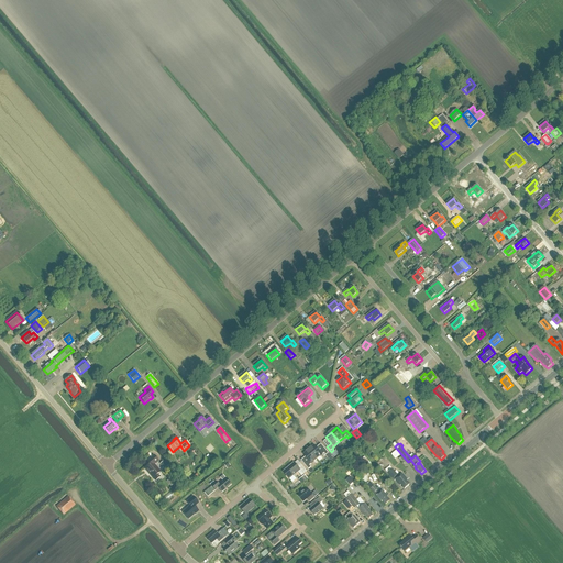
[(386,449),(394,456),(398,453),(392,444),(386,449)]
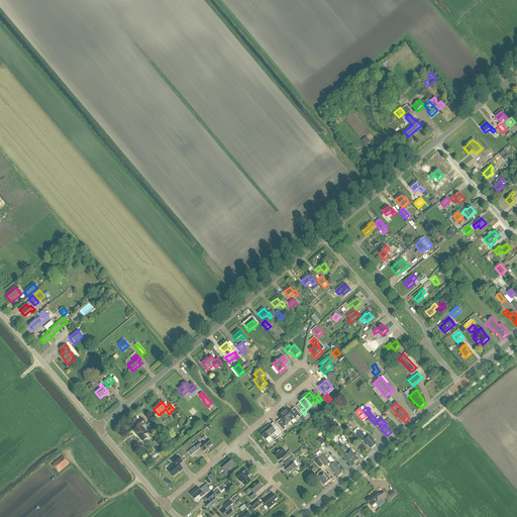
[(284,413),(291,422),(298,416),(299,418),(302,416),(298,412),(294,415),(289,409),(284,413)]
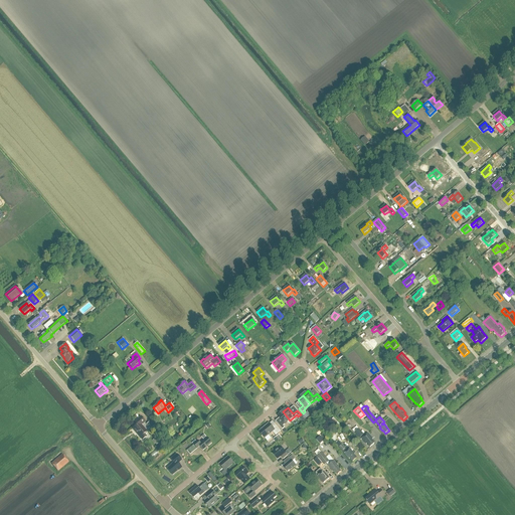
[(279,425),(283,430),(285,427),(284,425),(290,420),(283,411),(278,415),(283,421),(279,425)]
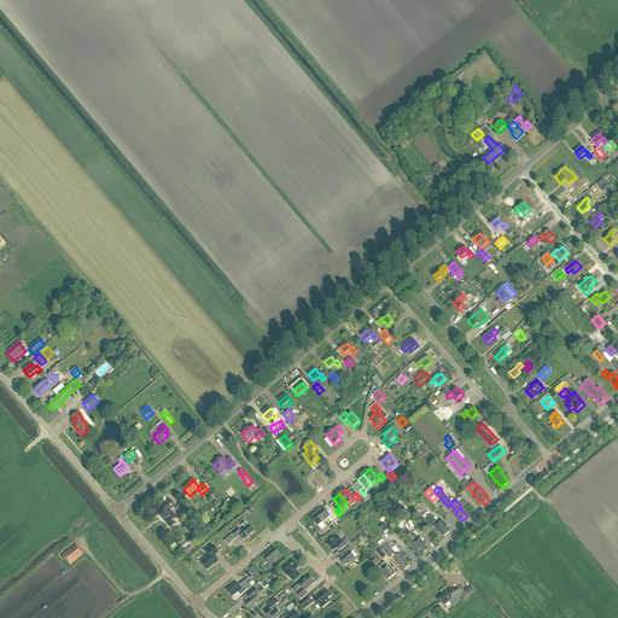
[(168,525),(170,528),(176,523),(174,520),(175,519),(172,516),(173,514),(170,511),(174,507),(169,500),(162,507),(164,509),(159,514),(163,518),(163,519),(164,520),(168,525)]
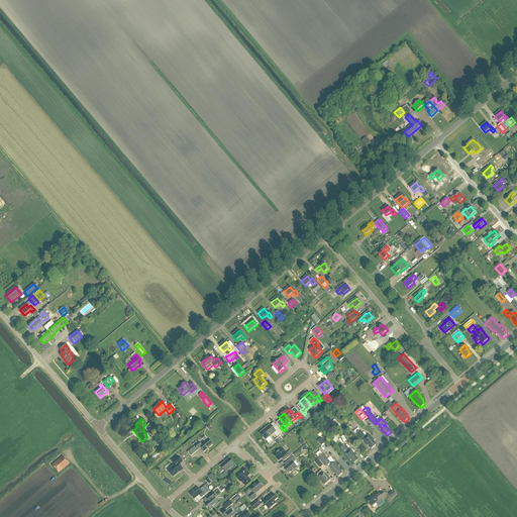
[(282,433),(277,427),(274,429),(270,425),(260,433),(266,440),(274,433),(277,437),(282,433)]
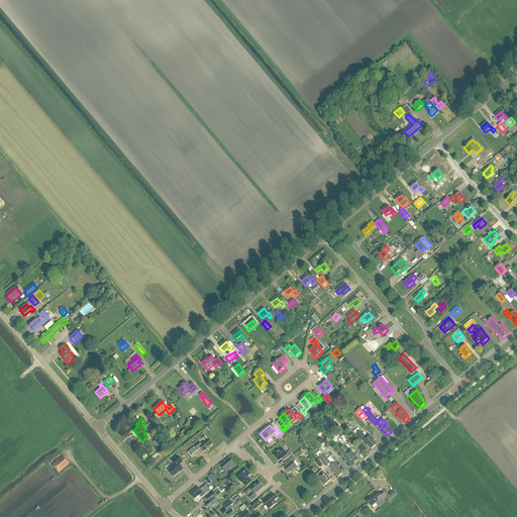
[(369,445),(372,449),(377,445),(374,441),(375,440),(370,435),(367,438),(365,436),(357,428),(353,431),(355,434),(360,440),(362,439),(364,440),(368,446),(369,445)]
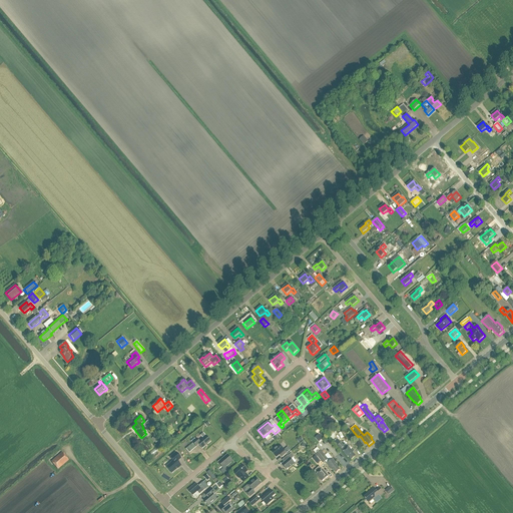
[(205,436),(199,442),(196,439),(192,443),(195,447),(198,445),(201,449),(210,442),(205,436)]
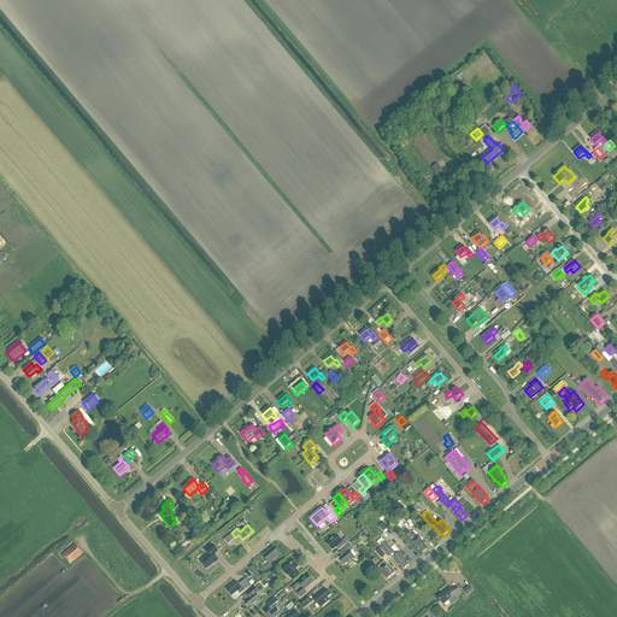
[(342,541),(336,535),(327,544),(333,551),(336,547),(338,548),(340,551),(345,546),(342,541)]
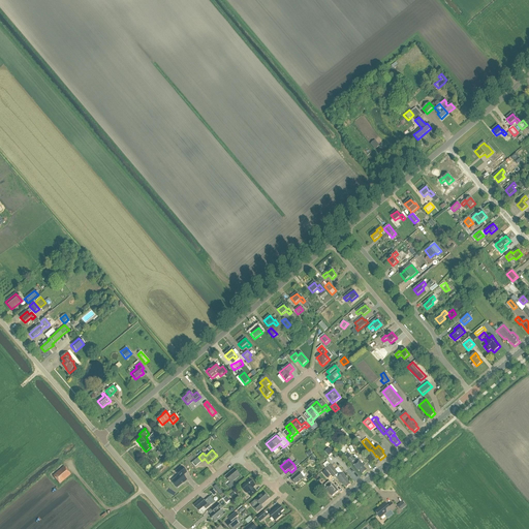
[(353,466),(354,466),(359,471),(360,471),(363,474),(367,471),(364,467),(365,467),(360,462),(358,464),(354,461),(351,463),(353,466)]
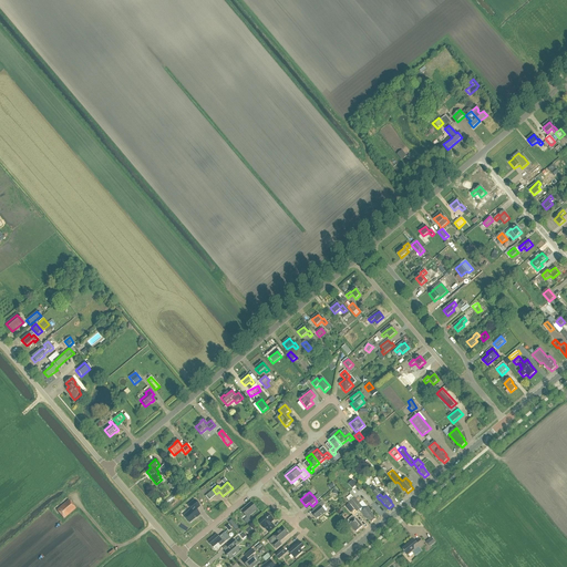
[(353,497),(349,502),(358,513),(360,511),(363,508),(360,505),(359,504),(357,500),(354,497),(353,497)]
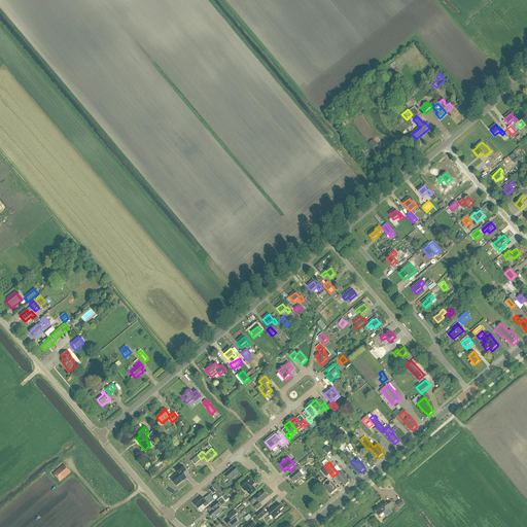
[(70,473),(64,465),(53,475),(60,483),(70,473)]
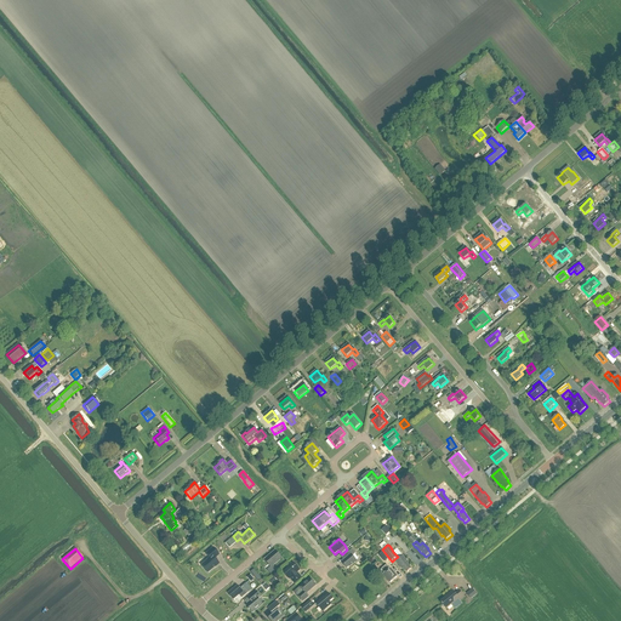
[(220,564),(215,559),(220,556),(212,548),(206,554),(209,558),(206,560),(201,565),(208,574),(215,568),(220,564)]
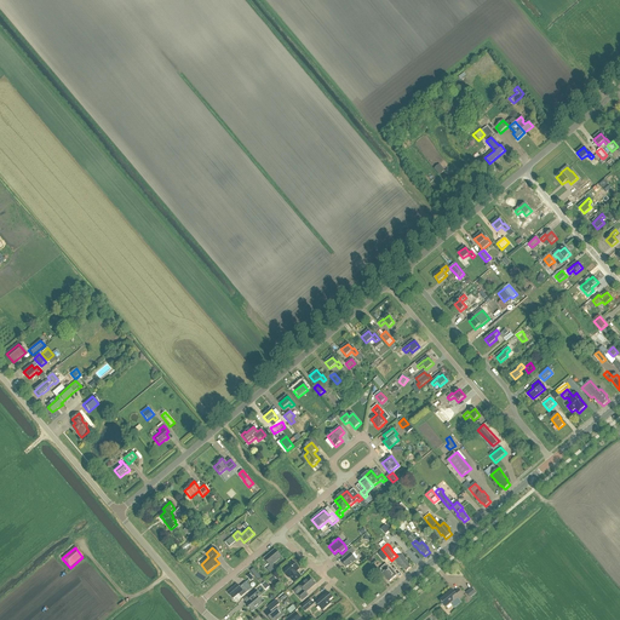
[(349,551),(348,551),(342,556),(344,560),(342,562),(346,568),(356,561),(351,556),(355,552),(352,549),(349,551)]
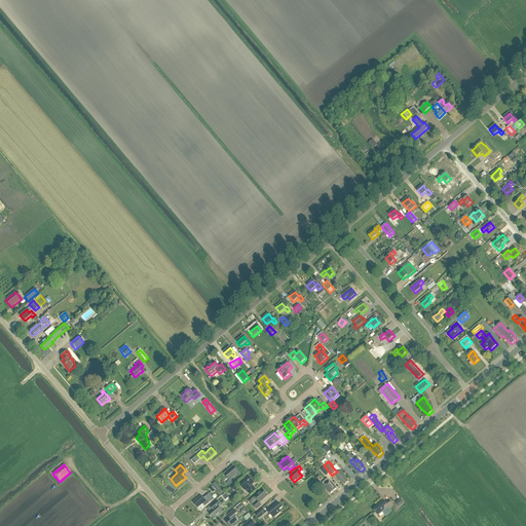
[(233,466),(224,475),(229,481),(226,483),(229,487),(234,483),(231,479),(239,473),(233,466)]
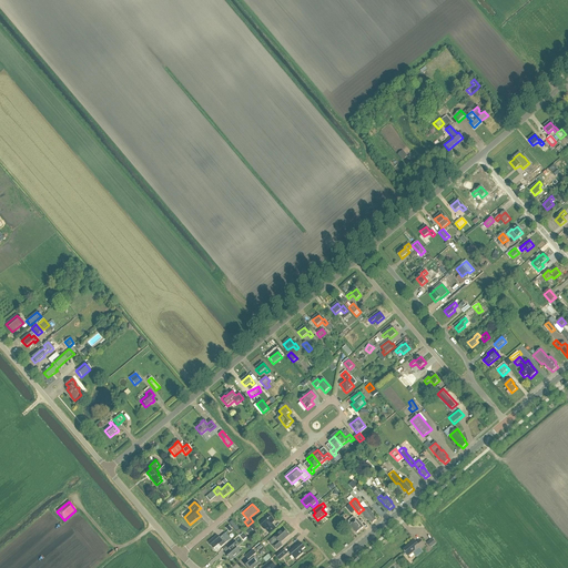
[(364,509),(361,511),(362,514),(368,521),(369,520),(373,524),(377,520),(373,516),(374,515),(368,508),(367,507),(364,509)]
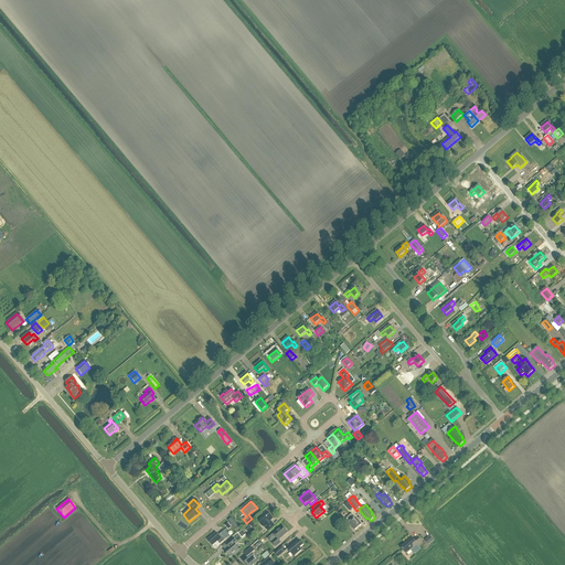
[(265,513),(262,515),(262,516),(257,521),(263,528),(264,526),(268,531),(275,526),(270,521),(273,519),(267,512),(266,513),(265,513)]
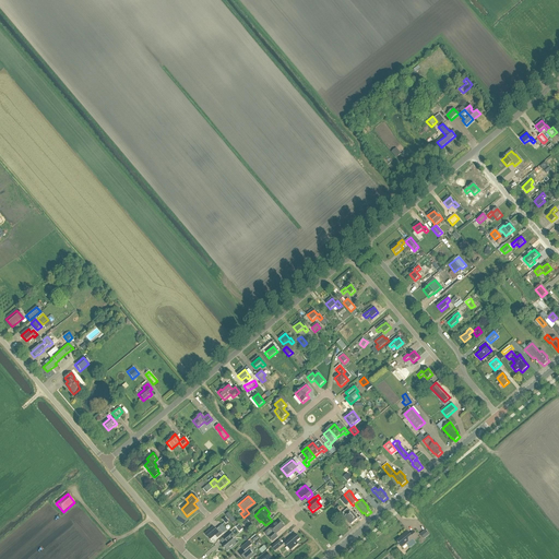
[(352,511),(352,512),(348,509),(343,513),(346,516),(345,518),(352,525),(358,519),(352,511)]
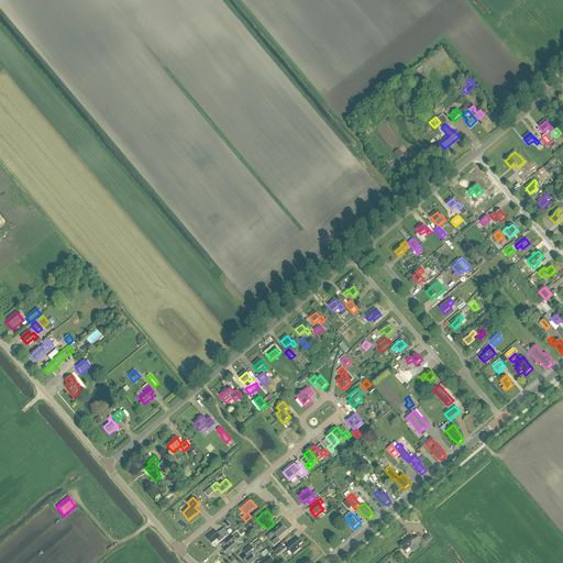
[(268,539),(274,545),(280,541),(278,538),(287,531),(285,529),(285,528),(284,527),(283,526),(282,525),(273,532),(274,533),(268,539)]
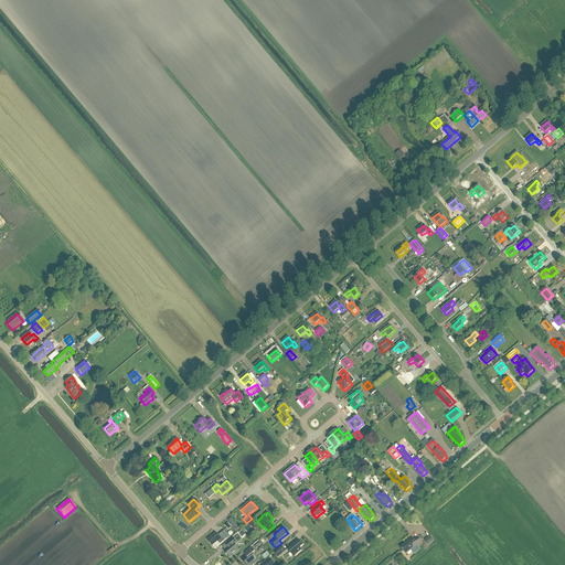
[(220,536),(216,533),(208,540),(213,546),(217,542),(220,545),(226,540),(222,534),(220,536)]
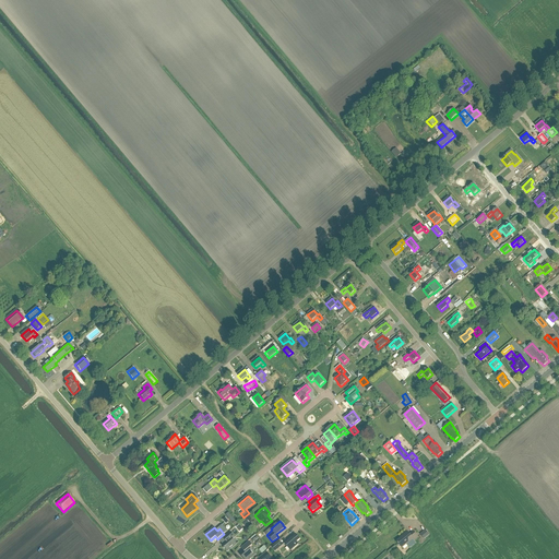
[(419,535),(424,539),(429,535),(425,531),(419,535)]
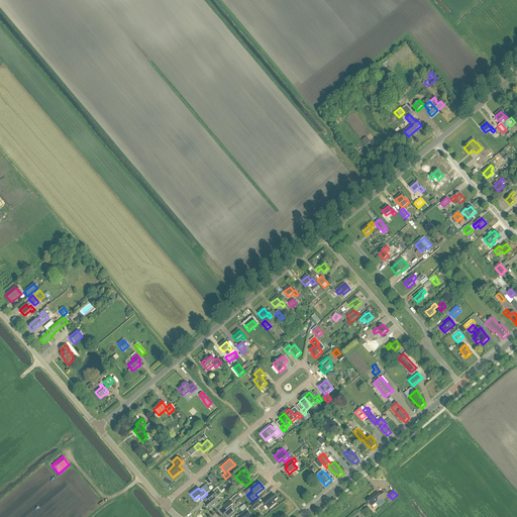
[(367,501),(372,507),(382,499),(384,500),(387,497),(383,492),(379,495),(377,492),(373,496),(367,501)]
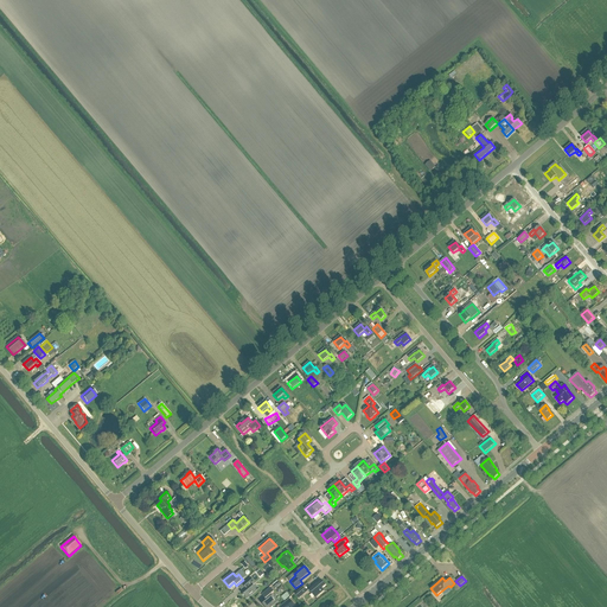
[(244,596),(247,599),(256,590),(253,586),(255,583),(250,579),(244,585),(246,586),(246,588),(241,592),(243,594),(243,596),(244,596)]
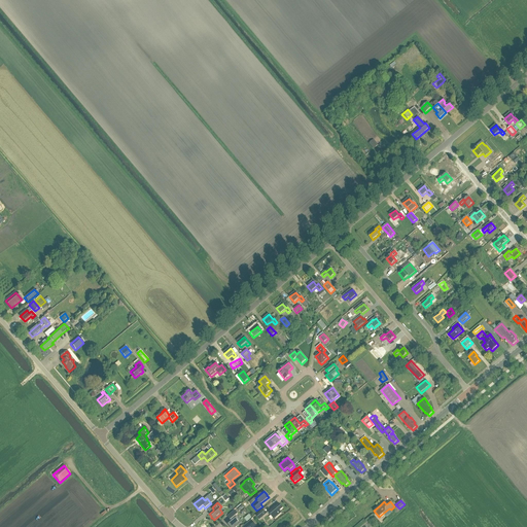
[(268,512),(274,519),(281,514),(279,512),(283,508),(279,504),(273,508),(273,507),(268,512)]
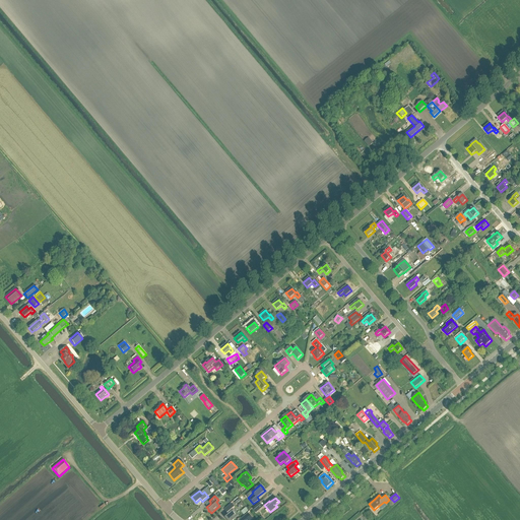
[(229,515),(225,518),(226,519),(233,519),(238,516),(233,510),(235,508),(232,504),(224,510),(229,515)]
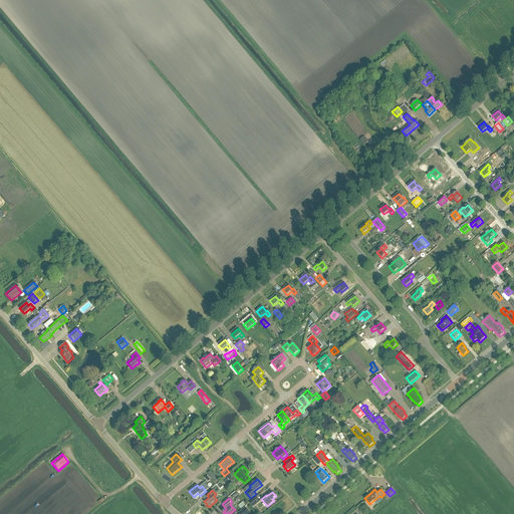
[(250,503),(253,507),(260,501),(256,498),(250,503)]
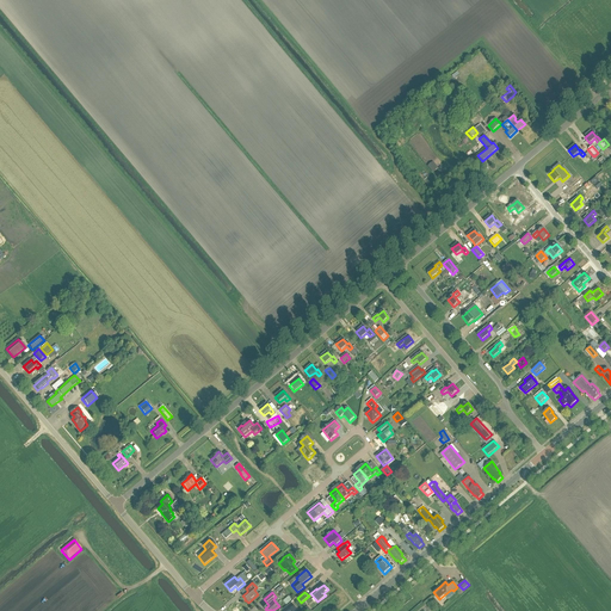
[(288,606),(295,602),(291,596),(284,600),(288,606)]
